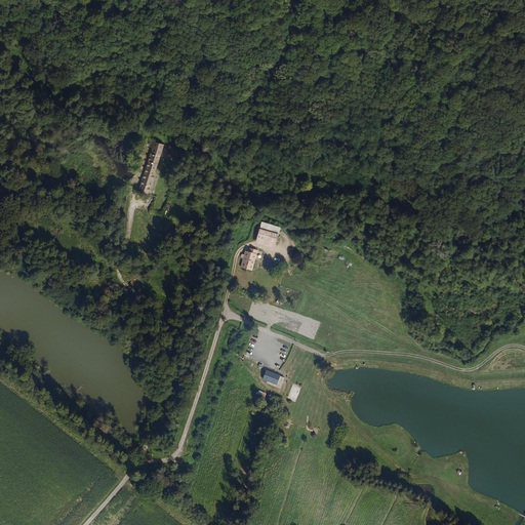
[(151,199),(166,155),(158,152),(142,196),(151,199)]
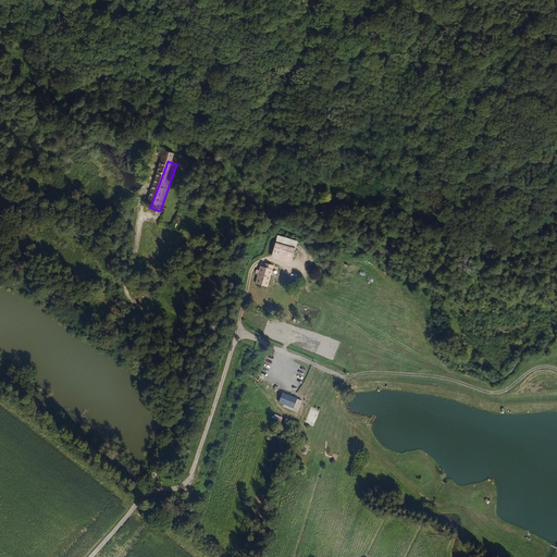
[(276,243),(295,248),(297,242),(279,235),(276,243)]
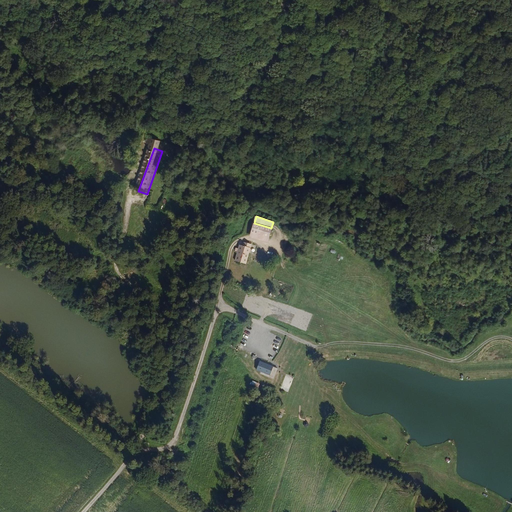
[(267,242),(271,228),(254,223),(249,237),(267,242)]
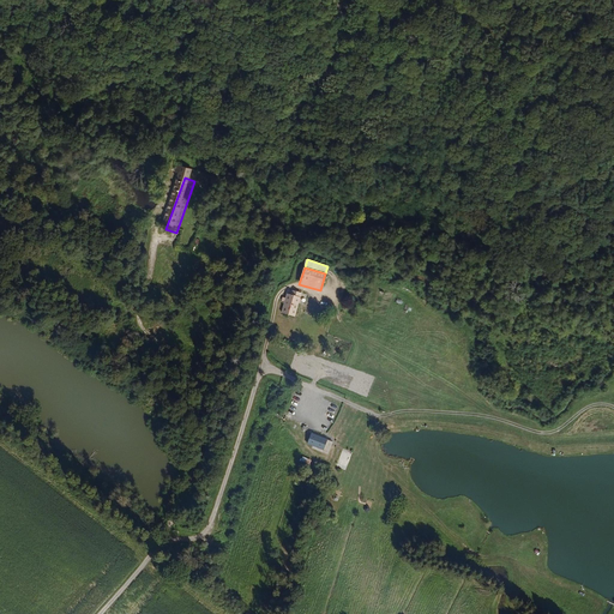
[(295,315),(301,293),(293,290),(292,295),(288,294),(283,313),(295,315)]
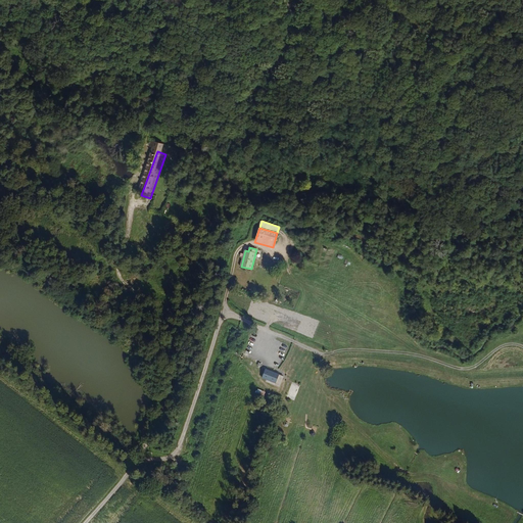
[(279,374),(266,369),(262,378),(276,383),(279,374)]
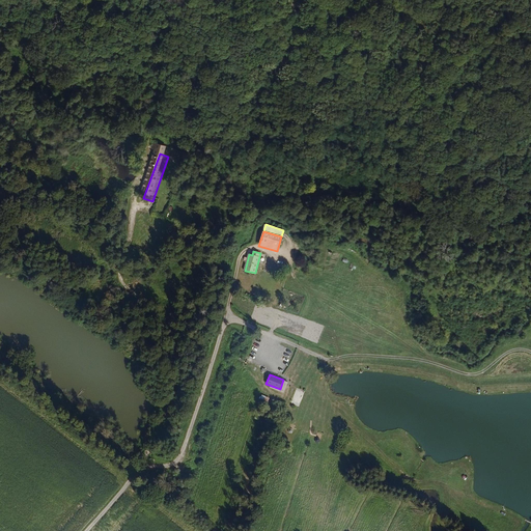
All buildings are outlined.
